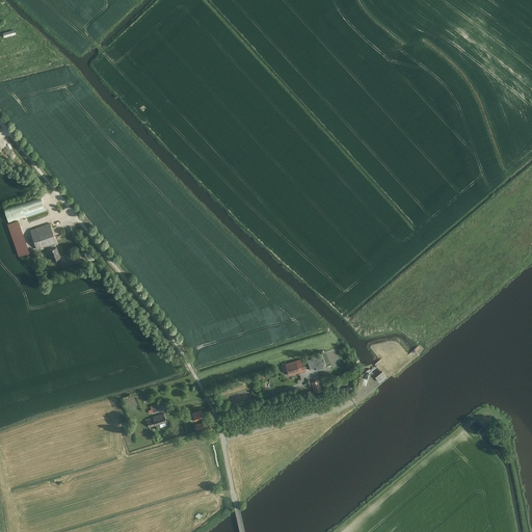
[(5,210),(10,223),(46,210),(41,196),(5,210)]
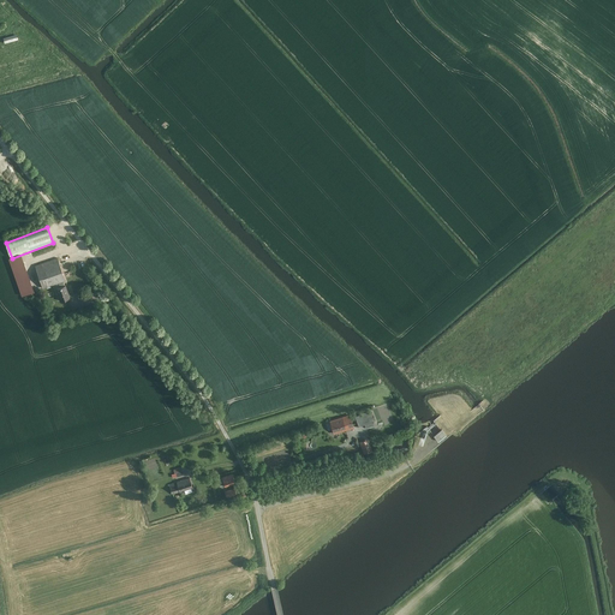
[(66,281),(59,258),(35,266),(43,290),(66,281)]
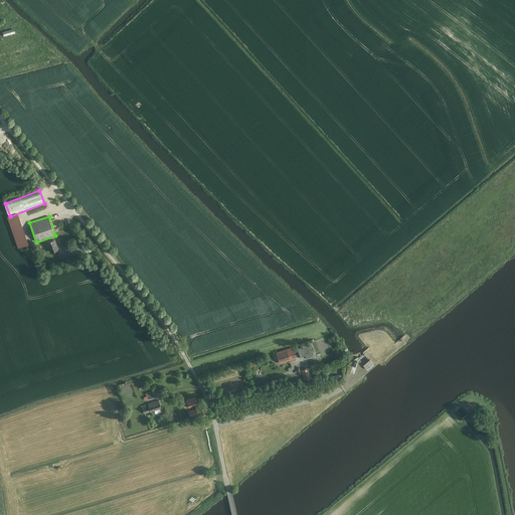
[(18,247),(29,244),(22,220),(11,223),(18,247)]
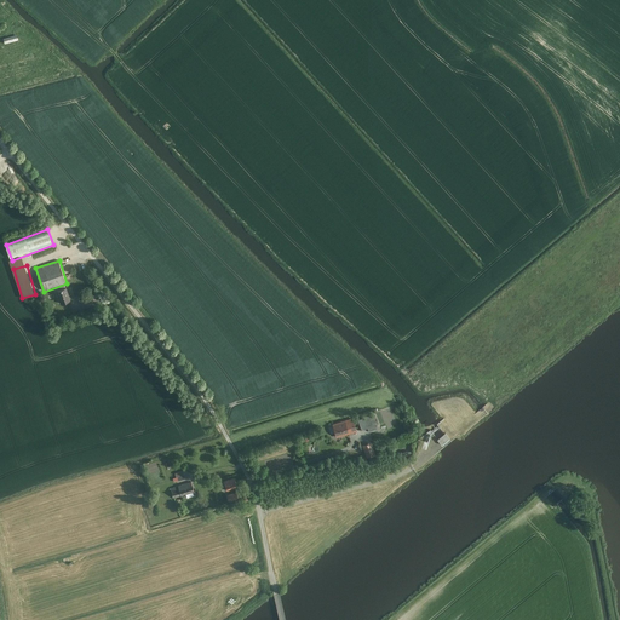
[(73,303),(68,288),(57,292),(61,306),(73,303)]
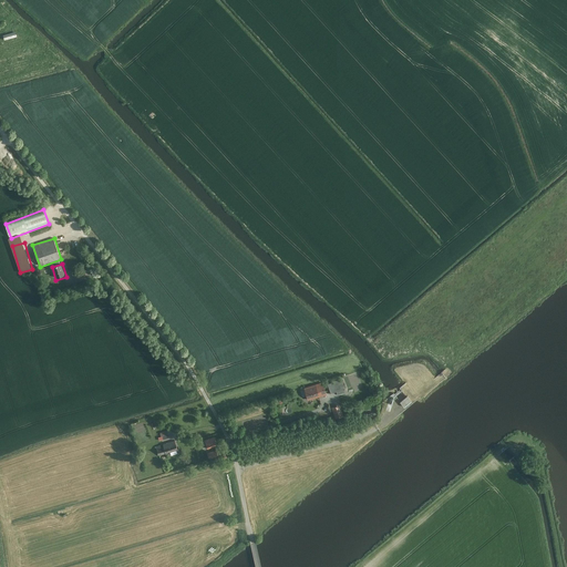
[(327,381),(330,393),(337,391),(338,394),(346,392),(344,389),(349,388),(346,375),(327,381)]
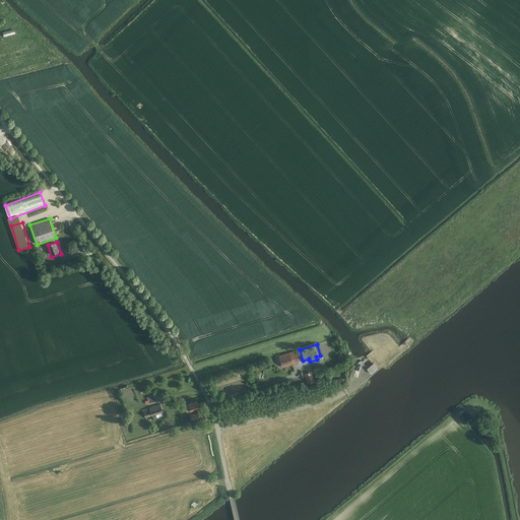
[(278,355),(282,367),(301,362),(298,350),(278,355)]
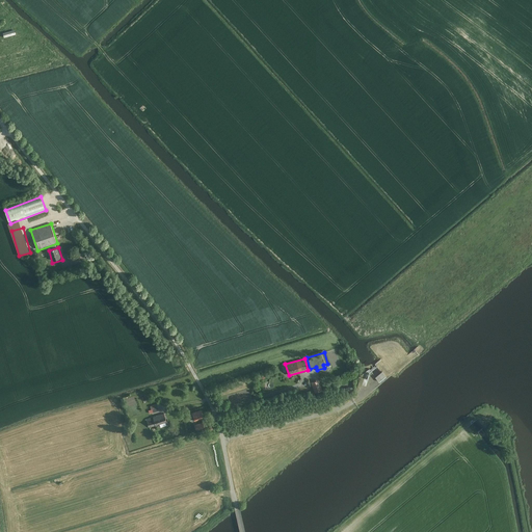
[(379,380),(386,375),(382,371),(375,376),(379,380)]
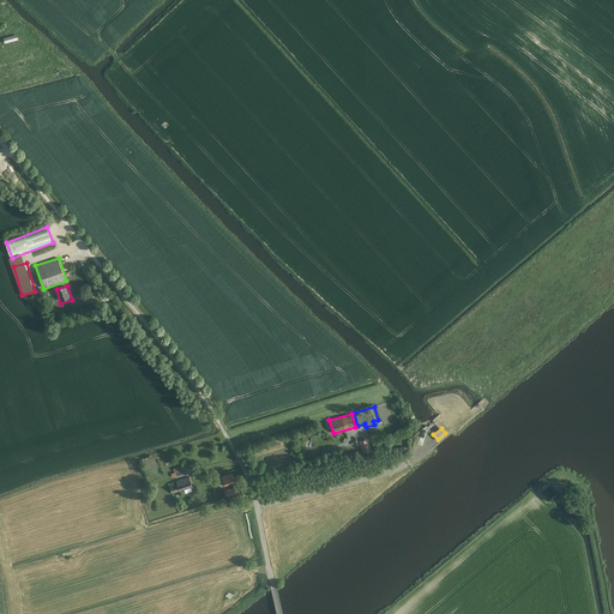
[(372,450),(368,438),(359,441),(363,453),(372,450)]
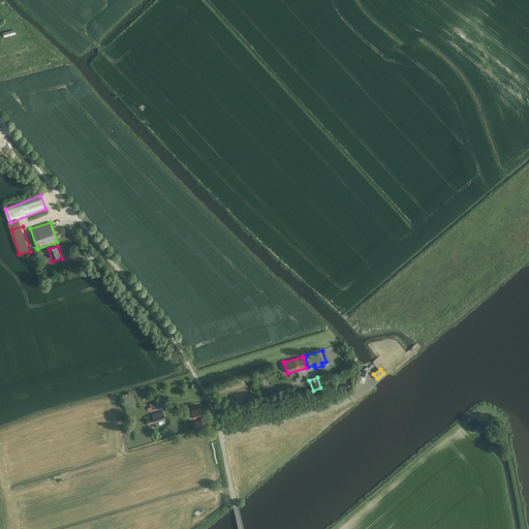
[(191,410),(194,418),(203,416),(200,408),(191,410)]
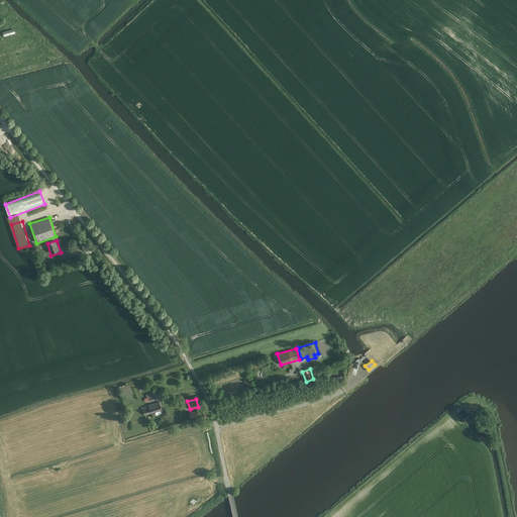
All buildings are outlined.
